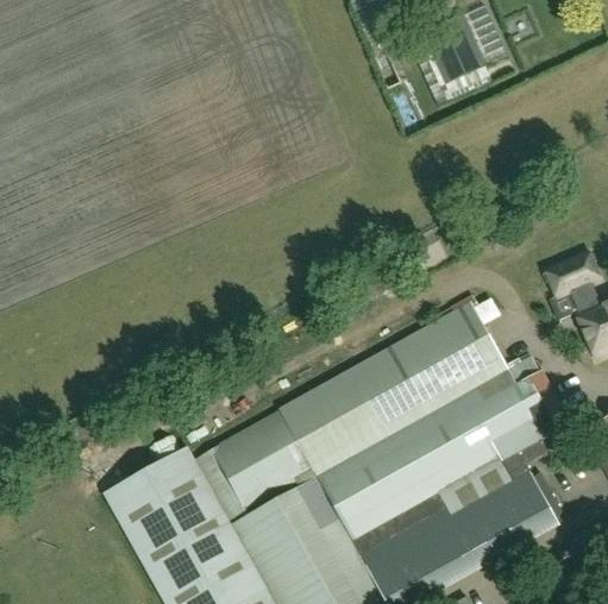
[(444,81),(484,63),(461,12),(421,31),(431,51),(444,81)]
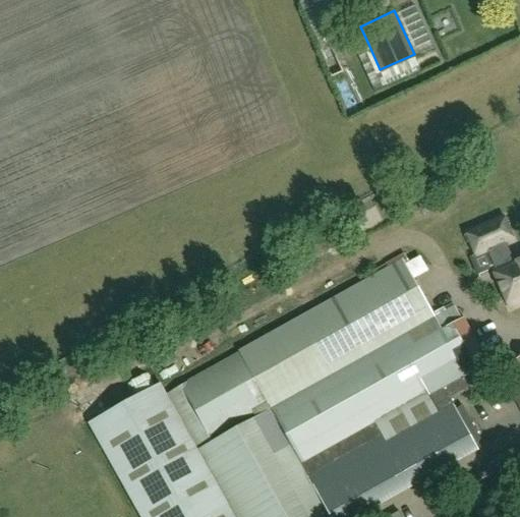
[(344,49),(334,53),(356,111),(366,108),(344,49)]
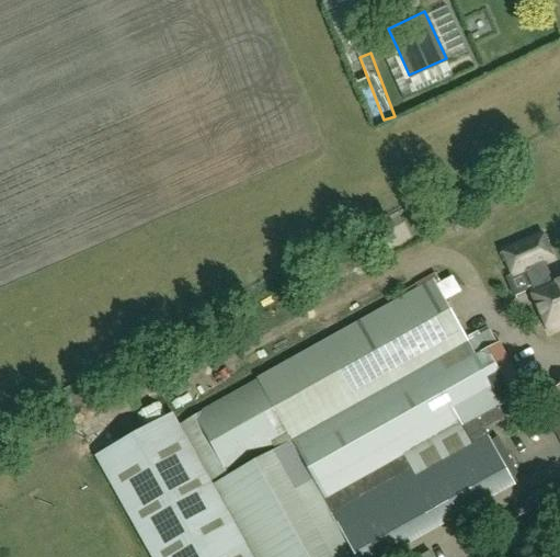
[(549,256),(539,230),(500,248),(511,272),(512,274),(524,269),(530,283),(528,284),(529,287),(548,329),(559,322),(559,271),(549,276),(543,258),(549,256)]
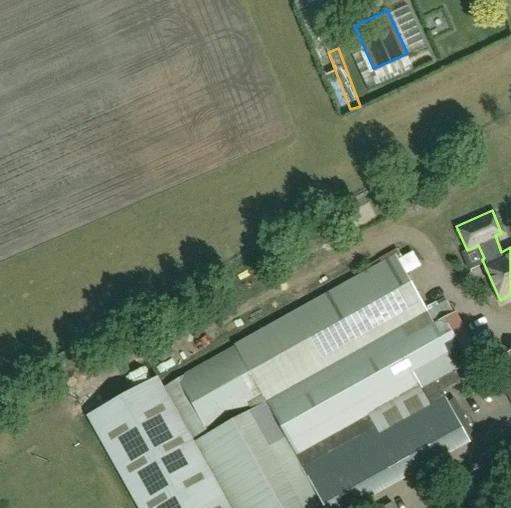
[(396,246),(379,256),(380,259),(354,274),(164,385),(233,507),(342,507),(359,499),(355,492),(366,486),(370,492),(469,437),(442,388),(437,381),(459,369),(456,364),(460,362),(477,353),(453,309),(452,308),(431,319),(425,309),(403,269),(402,266),(400,263),(404,261),(396,246)]
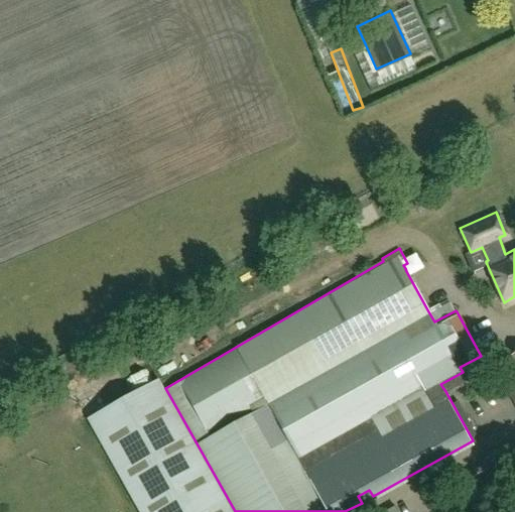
[(514,378),(514,351),(504,358),(514,378)]
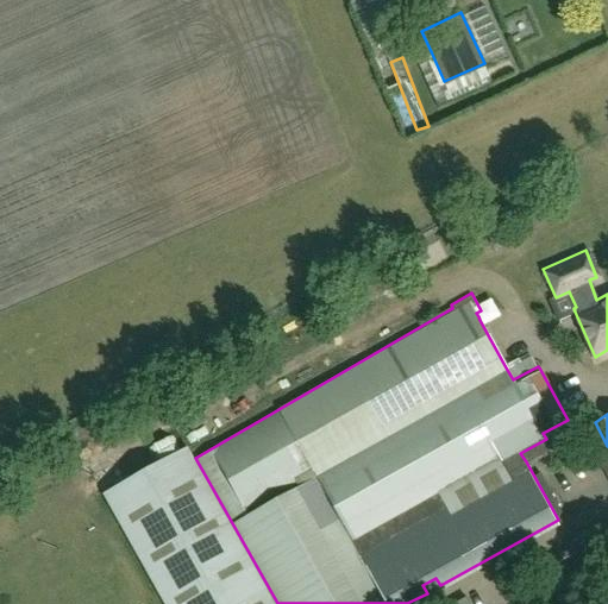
[(275,603),(187,445),(102,491),(164,603),(275,603)]
